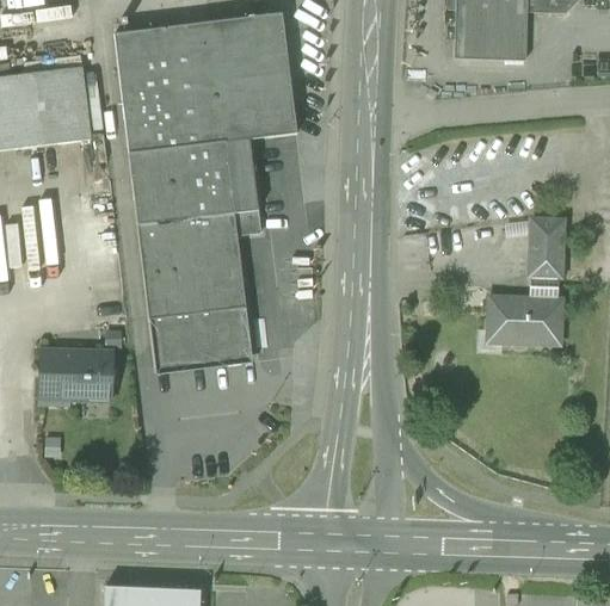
[(527,60),(528,10),(528,0),(456,0),(456,8),(455,57),(527,60)]
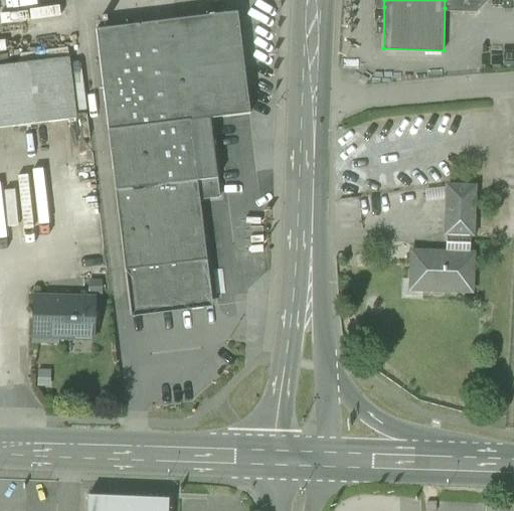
[(445,0),(445,8),(477,9),(488,0),(445,0)]
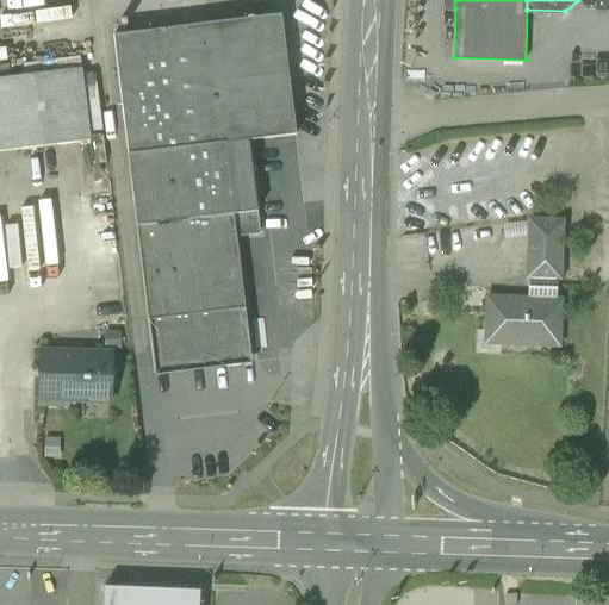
[(115,32),(129,153),(227,141),(250,137),(297,132),(281,11),(129,30),(123,31),(115,32)]
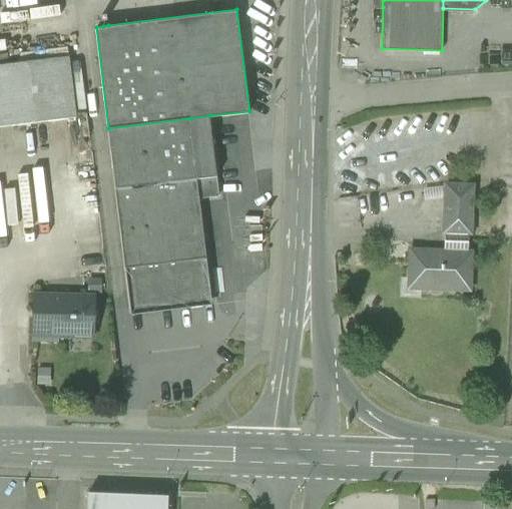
[(0,52),(0,63),(9,62),(8,52),(0,52)]
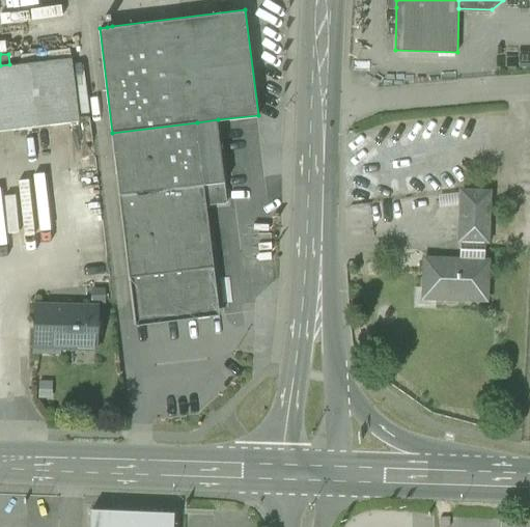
[(0,129),(80,119),(72,57),(9,64),(0,65),(0,129)]
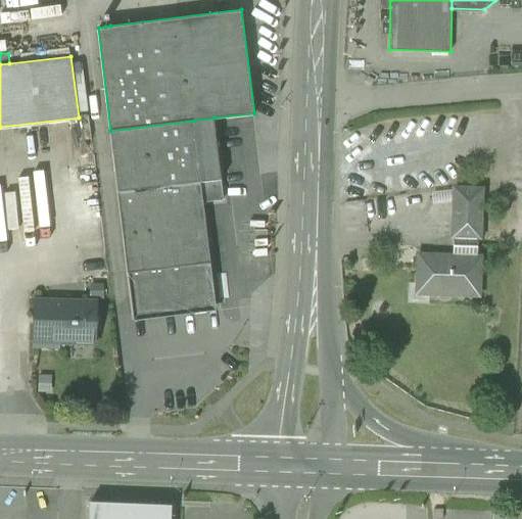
[(201,181),(201,182),(223,179),(215,118),(194,121),(201,181)]
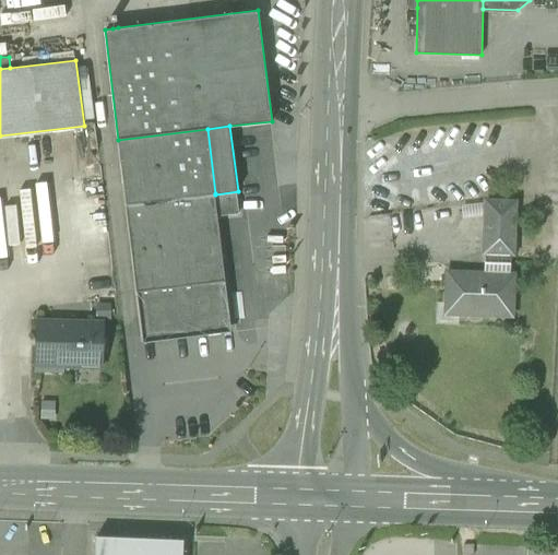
[(118,140),(127,204),(215,193),(208,129),(118,140)]
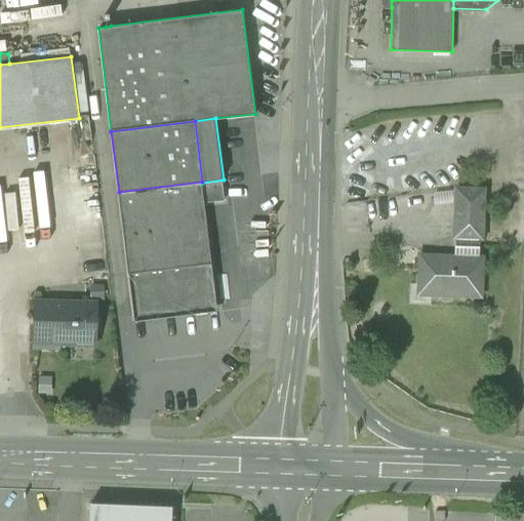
[(226,200),(224,179),(202,183),(204,202),(226,200)]
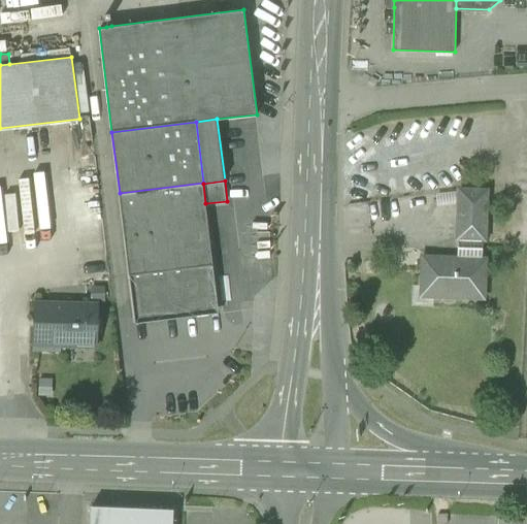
[(129,274),(130,274),(212,265),(213,265),(211,253),(205,203),(203,184),(203,183),(120,193),(129,274)]
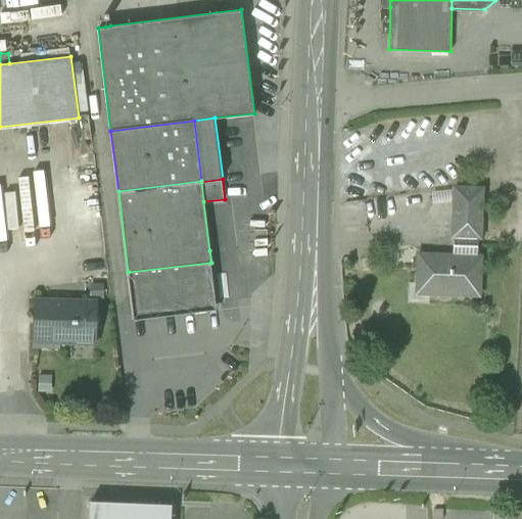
[(479,235),(480,235),(482,187),(456,187),(454,235),(479,235)]
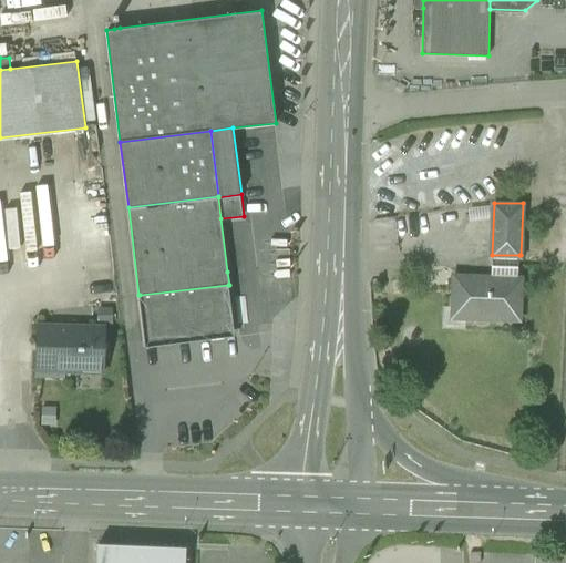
[(0,211),(0,249),(39,245),(38,232),(20,234),(17,208),(0,211)]
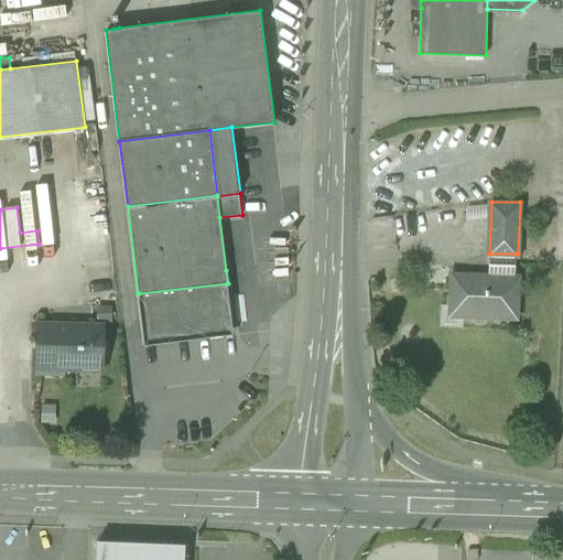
[(489,254),(489,276),(516,276),(517,254),(489,254)]
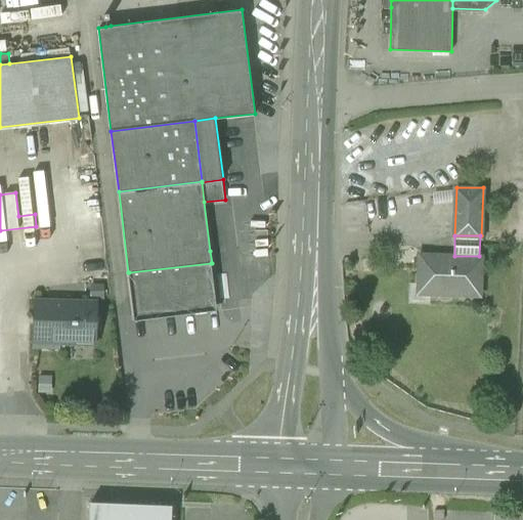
[(480,256),(479,256),(454,256),(421,255),(420,280),(431,282),(431,291),(479,293),(480,256)]
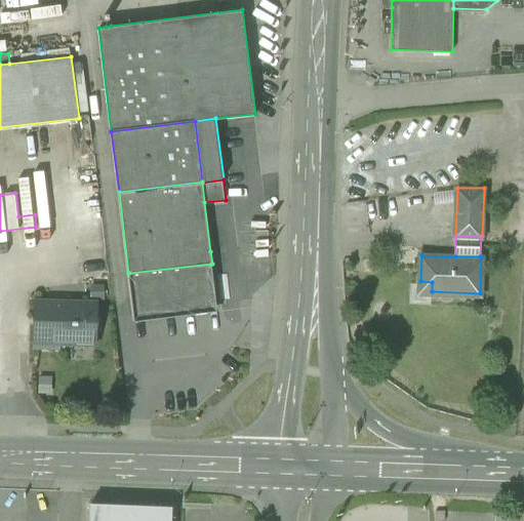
[(216,304),(211,264),(129,273),(134,314),(216,304)]
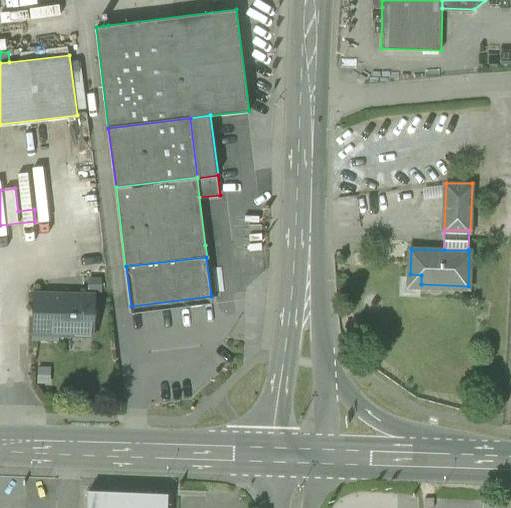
[(410,284),(421,284),(421,275),(410,274),(410,284)]
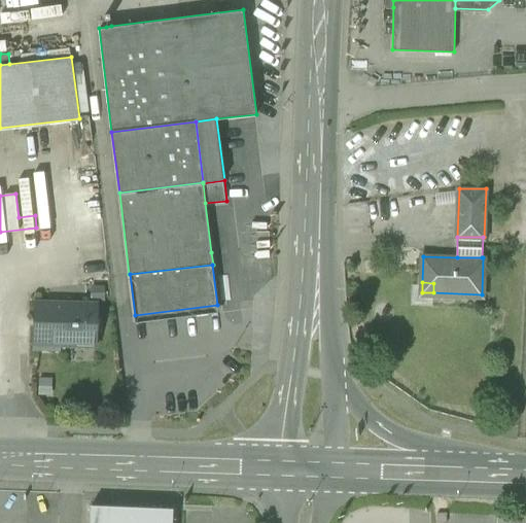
[(34,348),(61,349),(61,343),(78,343),(78,336),(97,336),(98,303),(96,302),(96,303),(37,302),(37,301),(35,301),(34,348)]
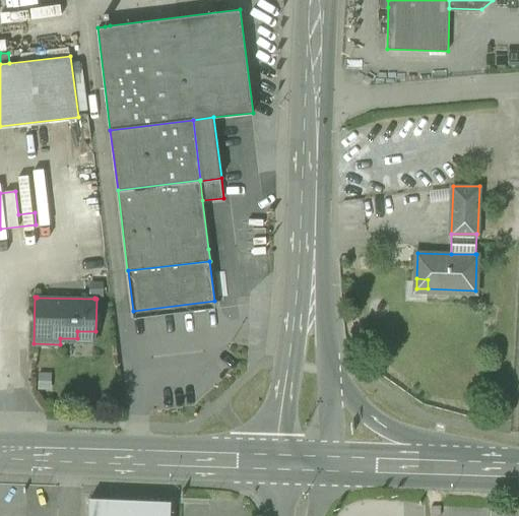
[(215,308),(214,301),(133,311),(134,317),(215,308)]
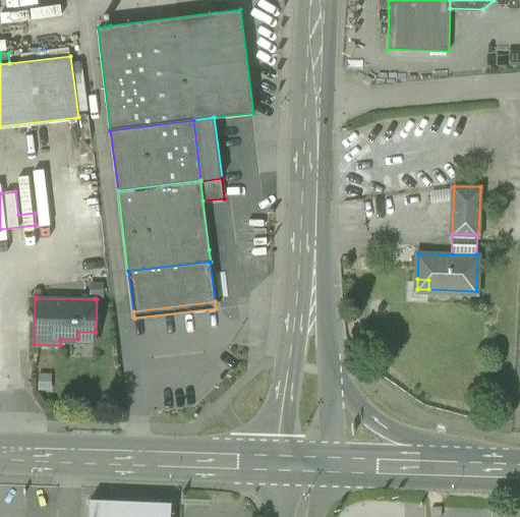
[(170,516),(171,503),(90,499),(89,516),(170,516)]
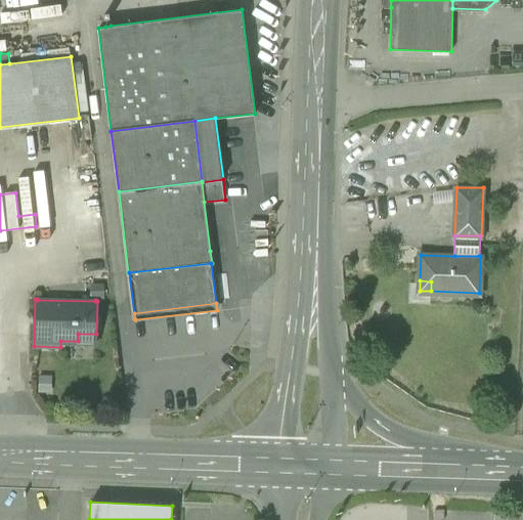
All buildings are outlined.
